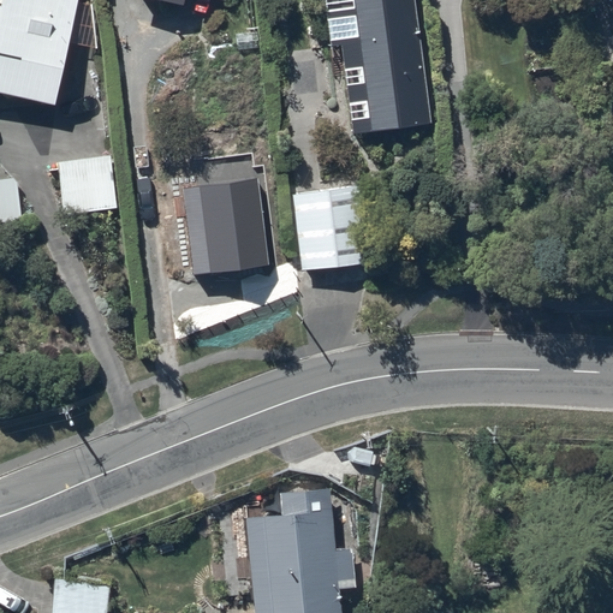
[(1,0),(0,4),(0,94),(52,107),(77,0),(1,0)]
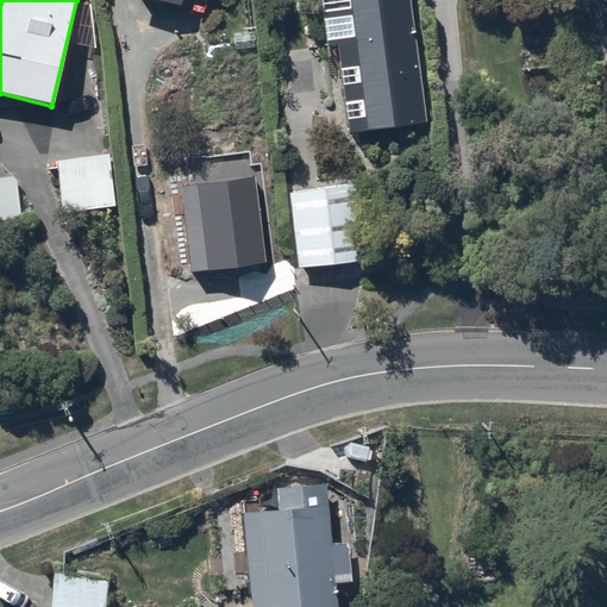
[(319,0),(326,49),(337,48),(346,130),(426,121),(412,0),(319,0)]
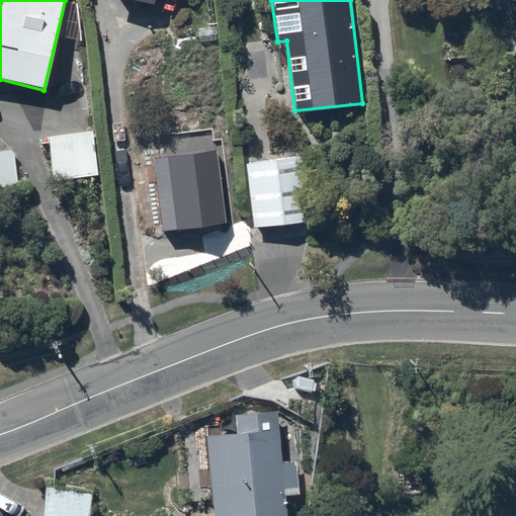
[(95,132),(49,137),(54,180),(99,174),(95,132)]
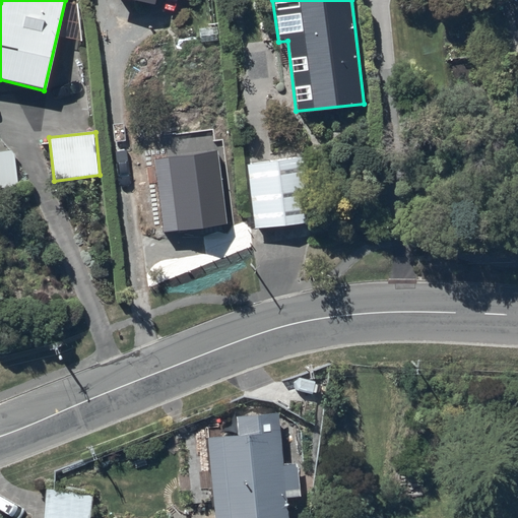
[(14,149),(0,150),(0,188),(19,186),(14,149)]
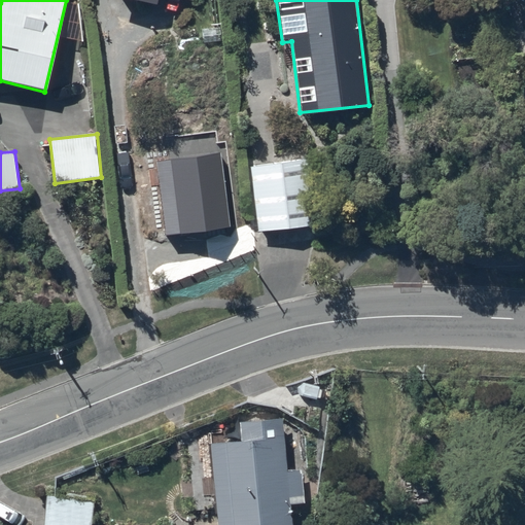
[(314,159),(250,166),(258,231),(322,223),(314,159)]
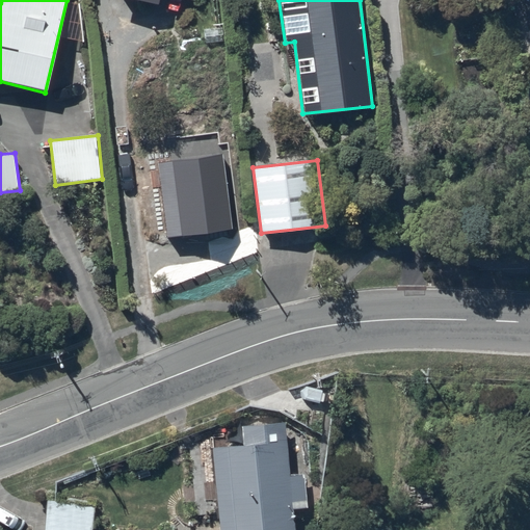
[(334,390),(303,390),(303,407),(334,407),(334,390)]
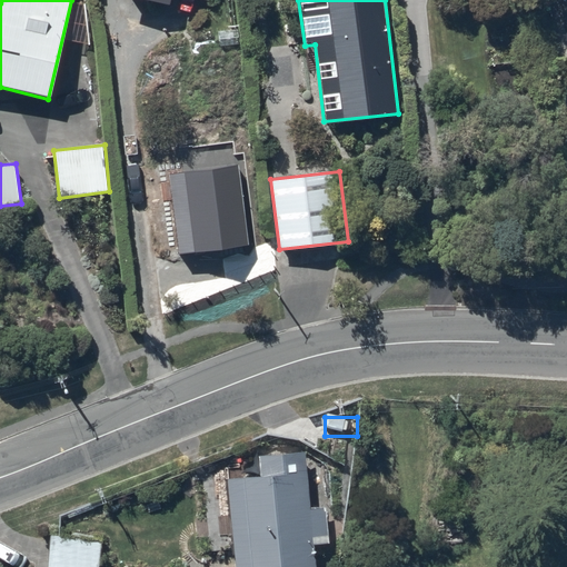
[(261,478),(231,480),(238,566),(312,566),(311,547),(331,546),(328,507),(311,508),(307,450),(260,455),(261,478)]
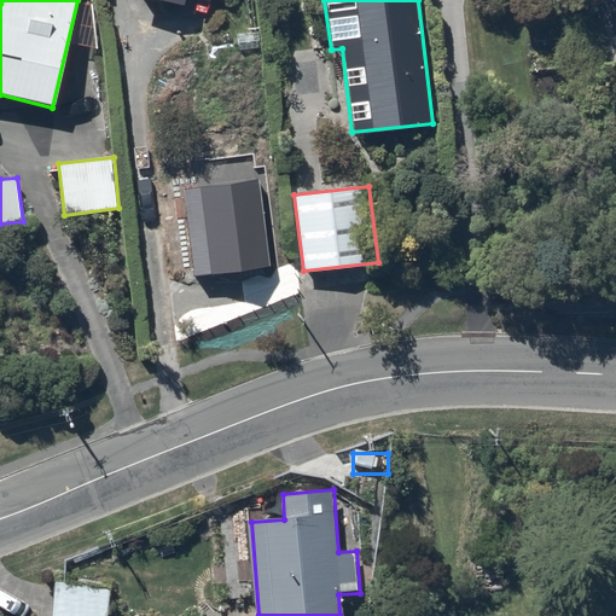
[(109,615),(114,585),(56,577),(51,615),(109,615)]
